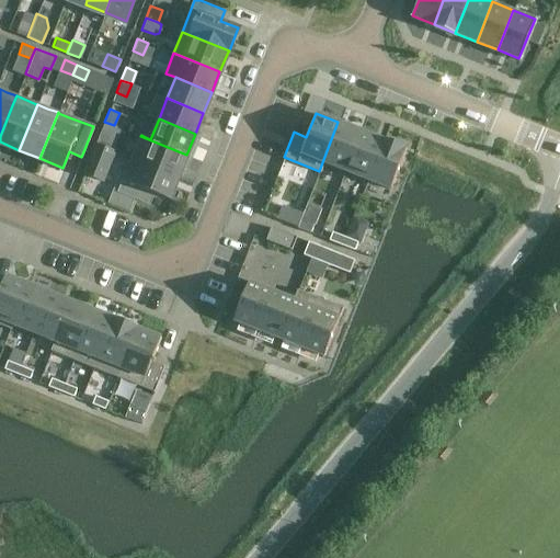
[(114,125),(104,122),(100,134),(110,138),(114,125)]
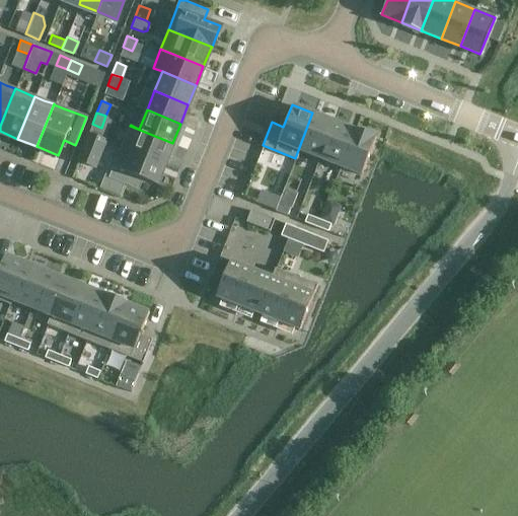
[(312,113),(295,158),(296,158),(299,149),(319,157),(334,121),(312,113)]
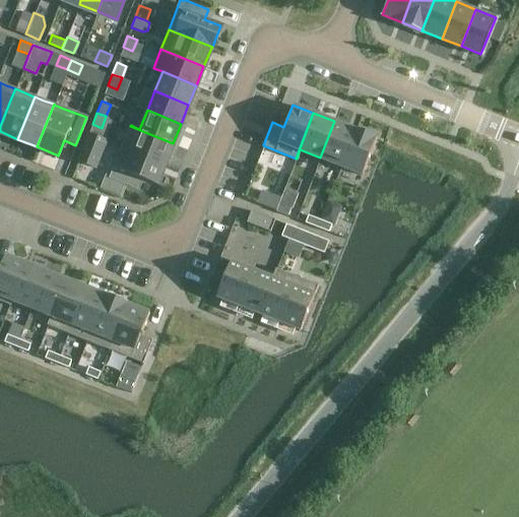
[(334,121),(320,157),(340,166),(354,129),(334,121)]
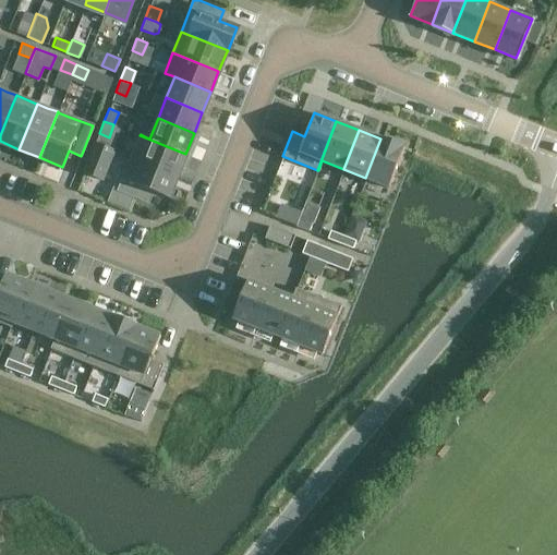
[(185,154),(140,135),(132,156),(178,175),(185,154)]
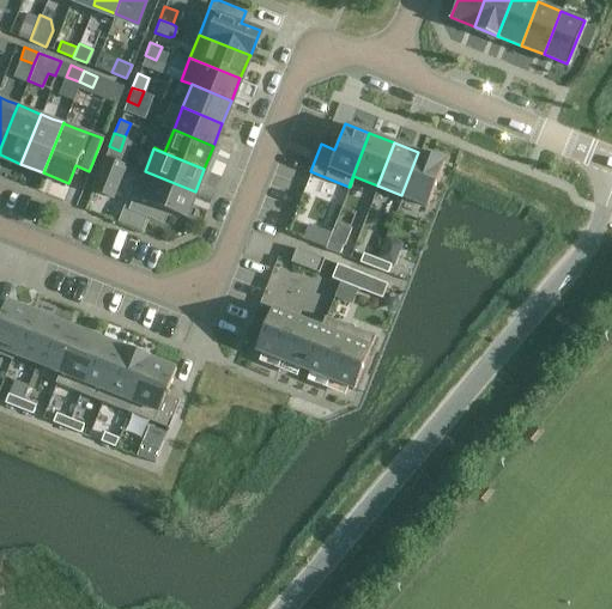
[(418,152),(401,195),(425,205),(443,162),(418,152)]
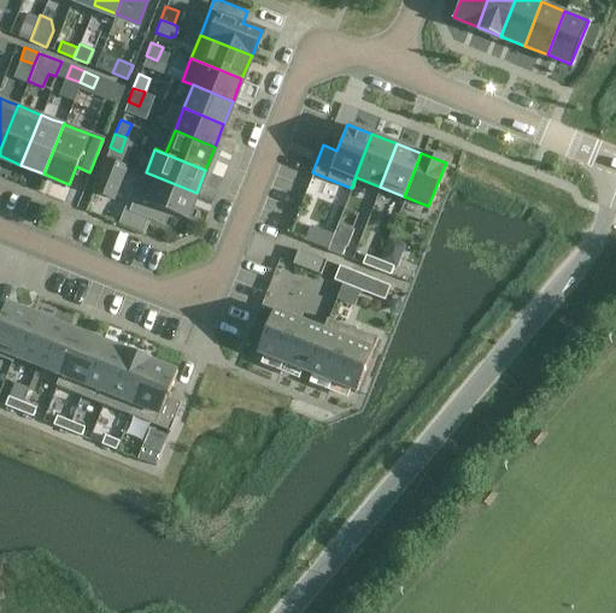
[(106,158),(94,189),(111,196),(124,165),(106,158)]
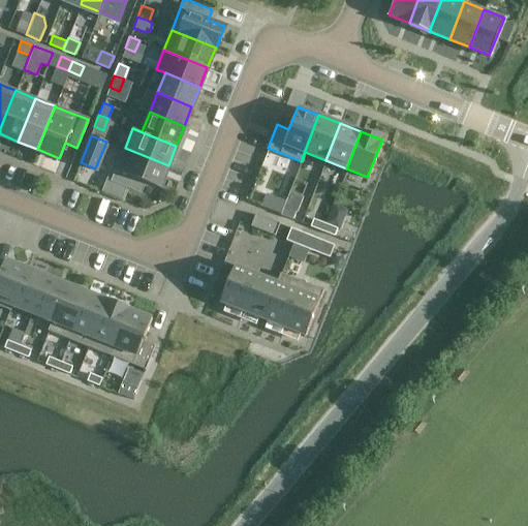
[(106,176),(100,190),(121,198),(126,185),(140,190),(144,180),(159,186),(168,165),(125,148),(113,179),(106,176)]
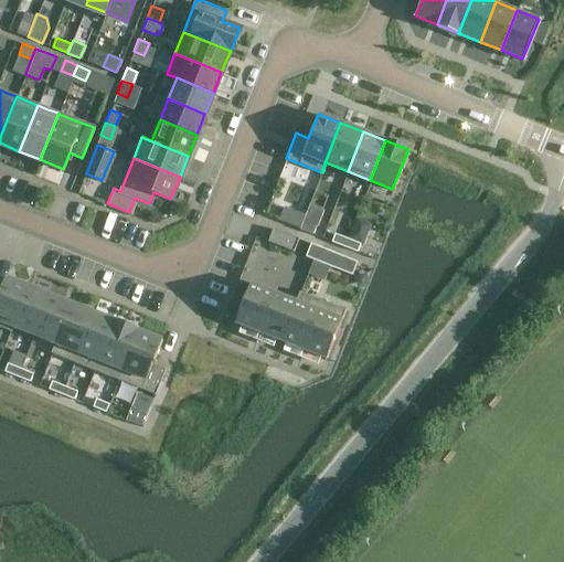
[(354,216),(347,237),(362,244),(370,223),(354,216)]
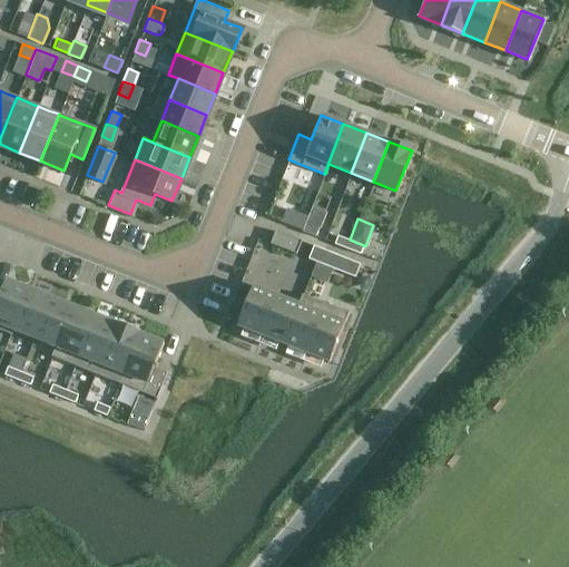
[(305,222),(302,231),(315,235),(319,227),(305,222)]
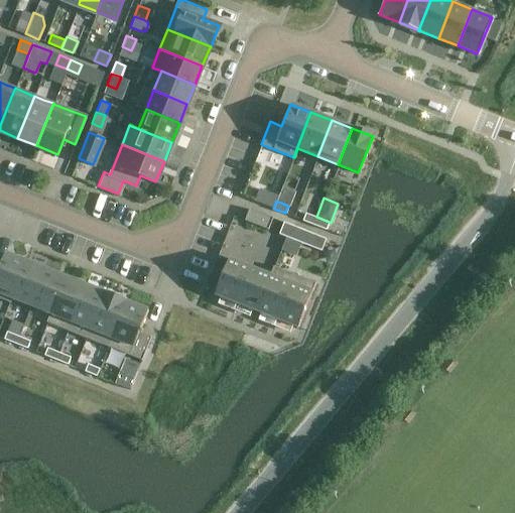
[(249,208),(244,220),(267,229),(272,217),(249,208)]
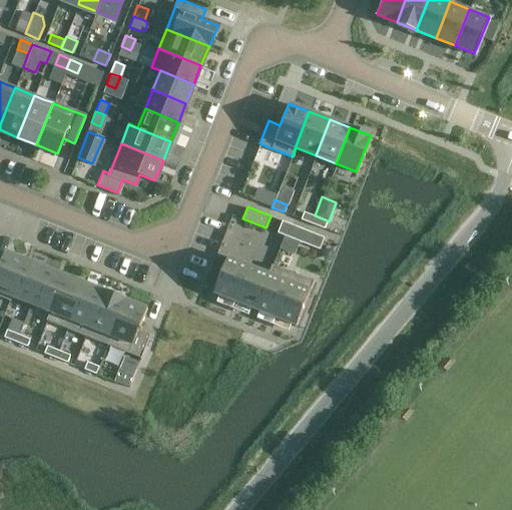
[(303,211),(300,218),(312,223),(315,215),(303,211)]
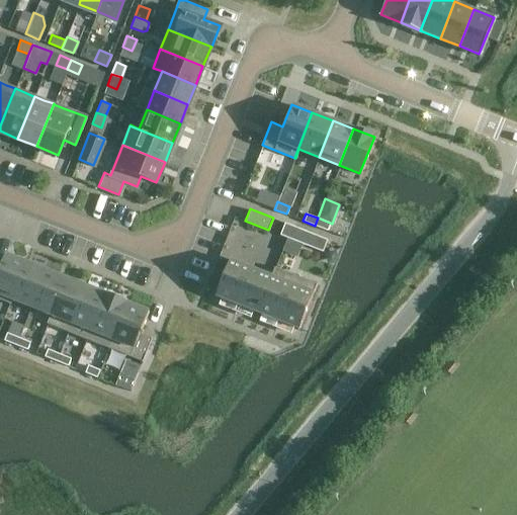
[(318,218),(315,226),(327,230),(330,223),(318,218)]
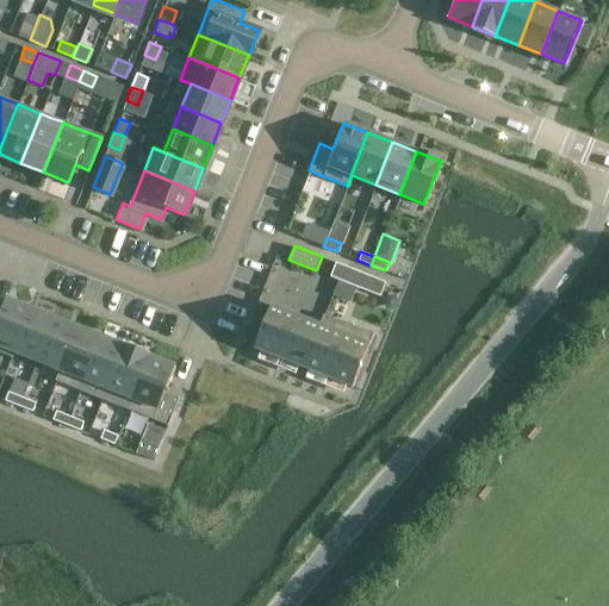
[(335,261),(329,275),(337,279),(343,264),(335,261)]
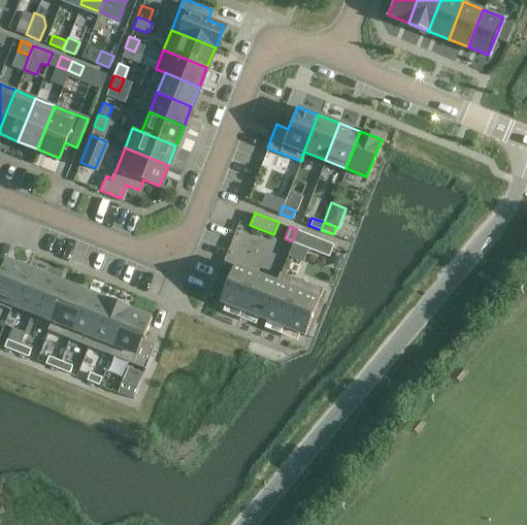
[(297,229),(292,241),(299,244),(299,243),(302,235),(304,232),(297,229)]
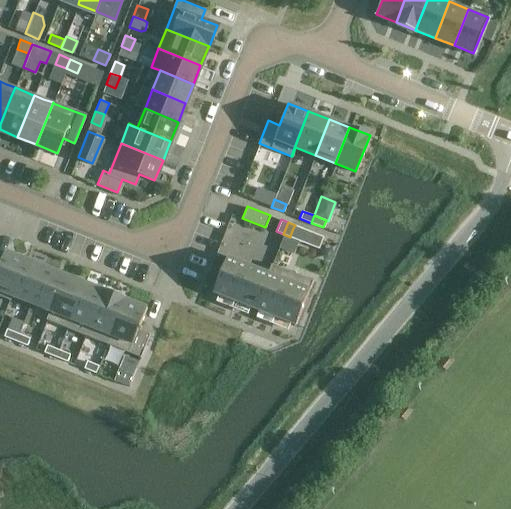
[(290,236),(290,237),(297,240),(302,228),(295,225),(293,228),(290,236)]
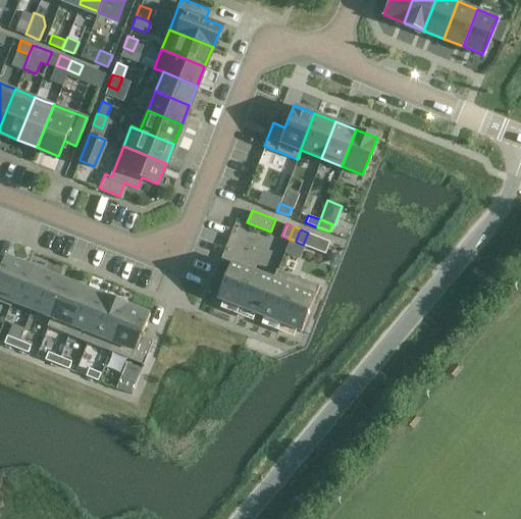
[(308,232),(303,245),(310,247),(315,236),(308,232)]
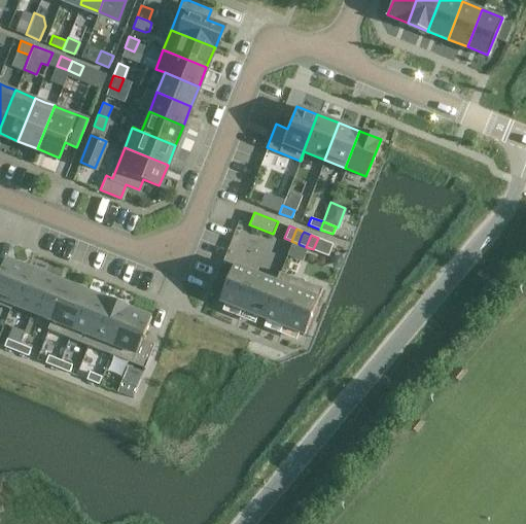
[(318,238),(313,249),(320,252),(325,240),(318,238)]
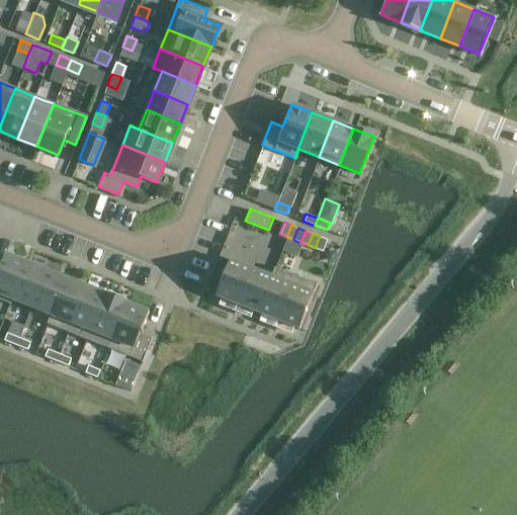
[(320,236),(315,248),(322,251),(327,239),(320,236)]
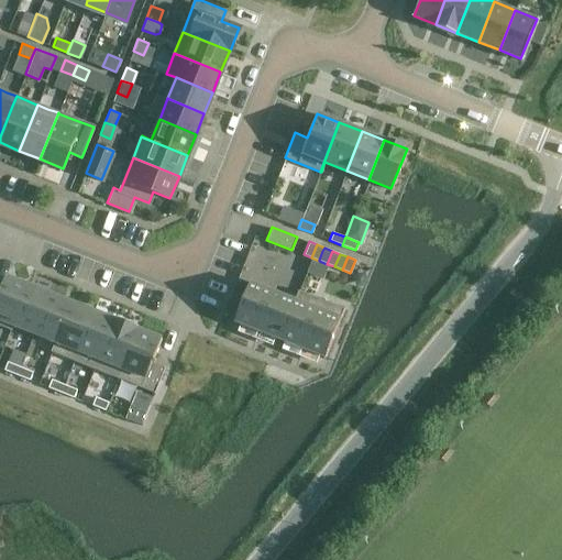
[(0,325),(10,328),(26,284),(6,275),(0,287),(0,325)]
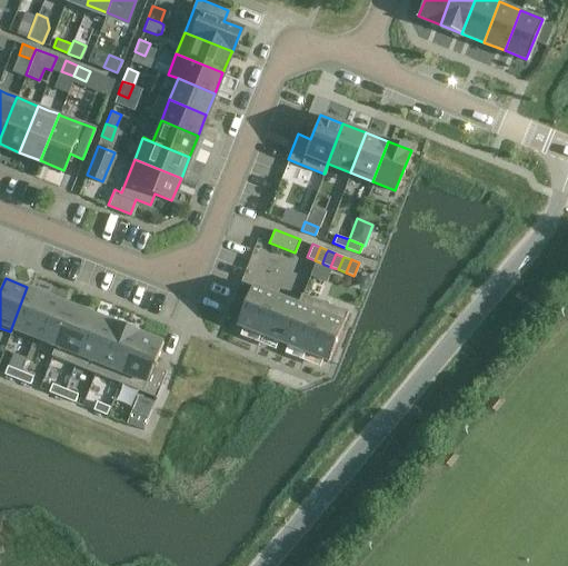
[(252,285),(236,325),(328,360),(347,311),(301,293),(297,303),(252,285)]
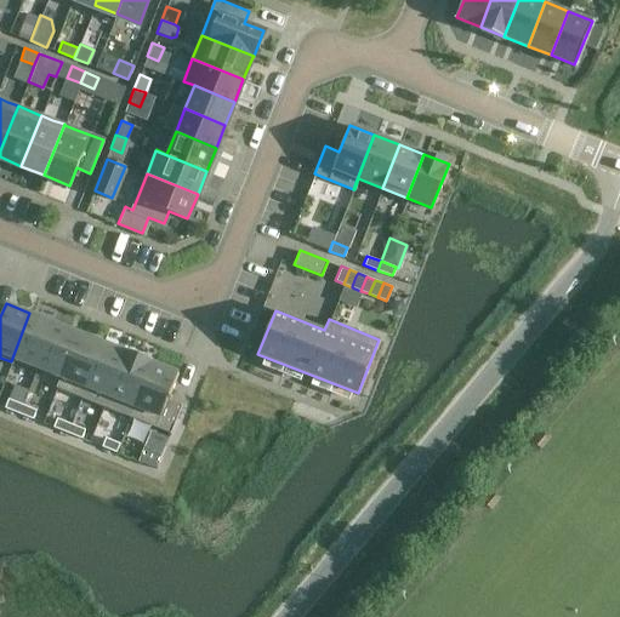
[(37,366),(55,323),(29,313),(11,361),(12,363),(13,358),(37,366)]
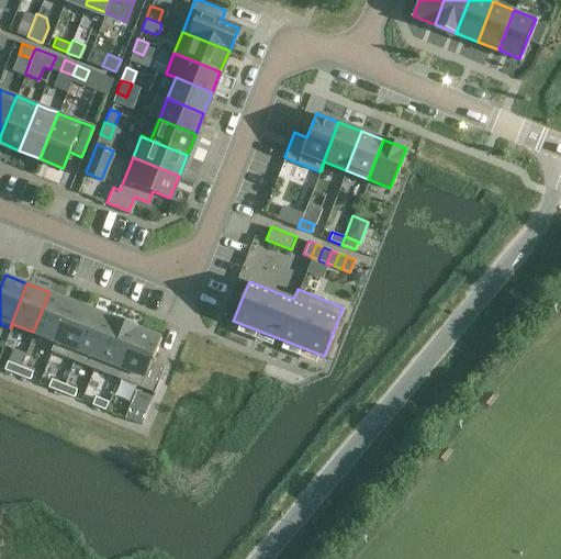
[(49,293),(34,333),(54,341),(51,350),(52,351),(71,302),(49,293)]
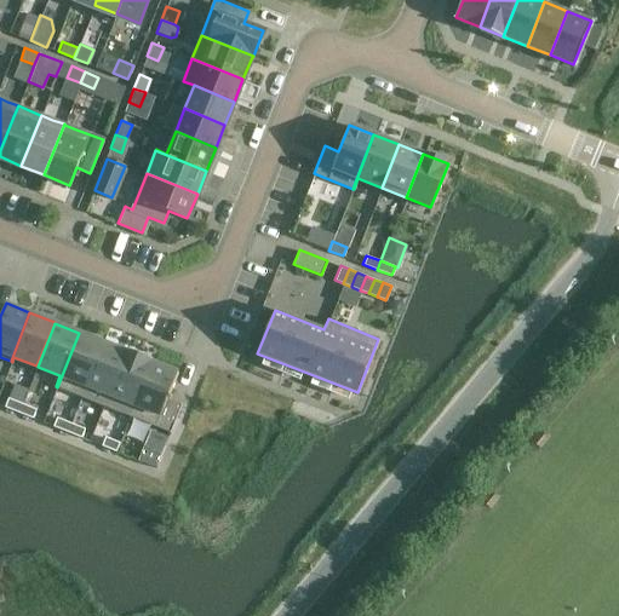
[(79,333),(57,387),(82,397),(103,343),(79,333)]
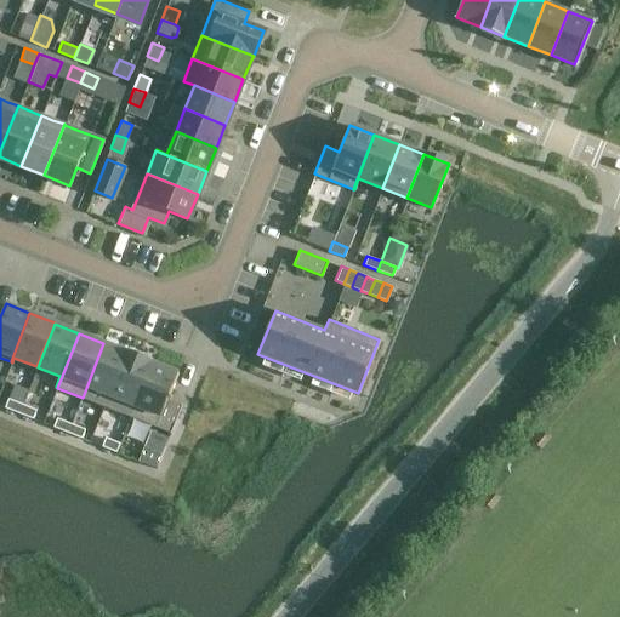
[(103,343),(83,398),(107,407),(129,353),(103,343)]
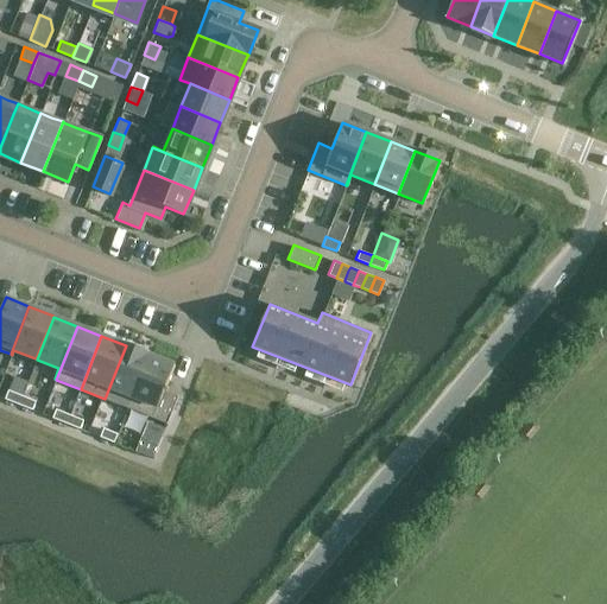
[(126,345),(105,399),(128,408),(150,355),(126,345)]
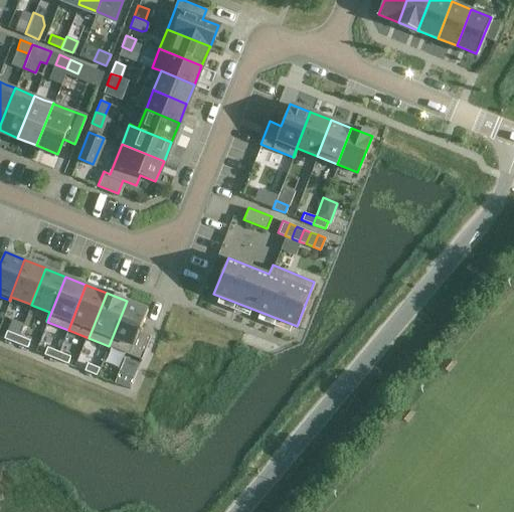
[(127,301),(109,346),(141,358),(150,335),(139,331),(147,309),(127,301)]
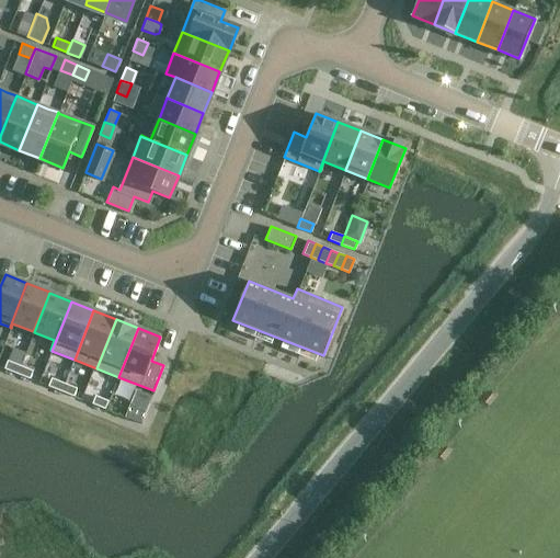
[(7,360),(3,368),(16,373),(20,365),(7,360)]
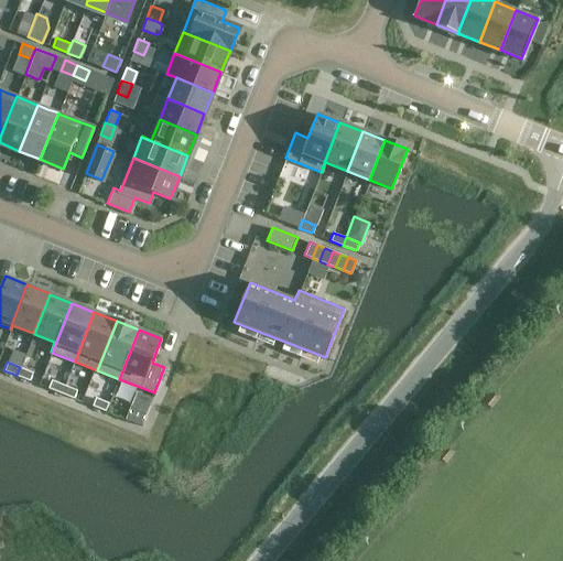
[(20,367),(17,375),(29,380),(32,373),(20,367)]
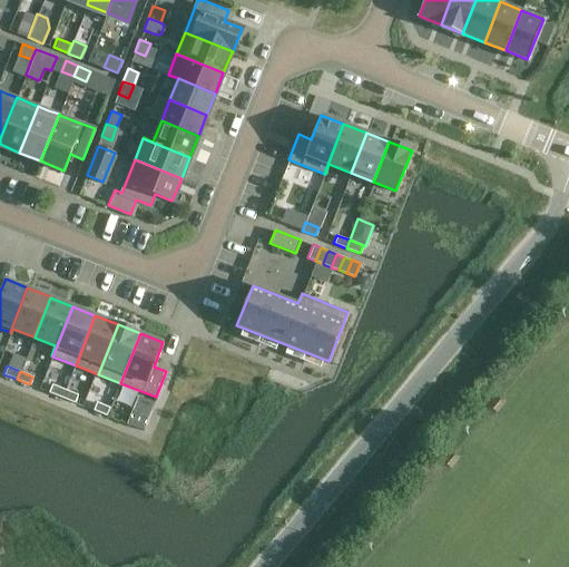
[(51,383),(48,392),(61,397),(65,389),(51,383)]
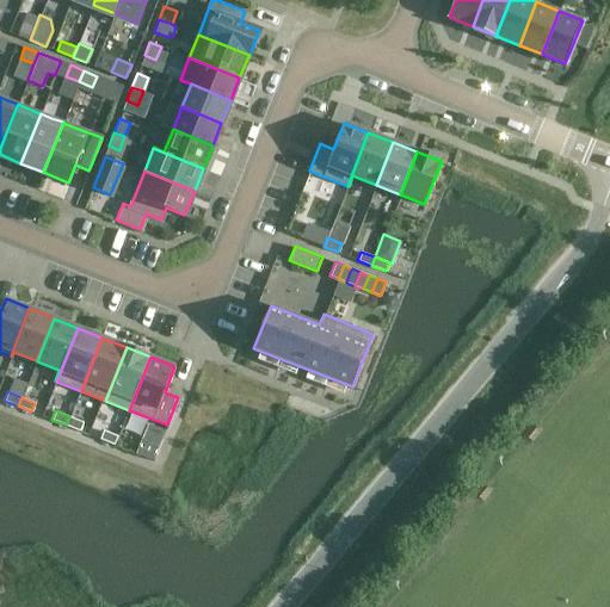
[(69,416),(66,425),(79,431),(82,421),(69,416)]
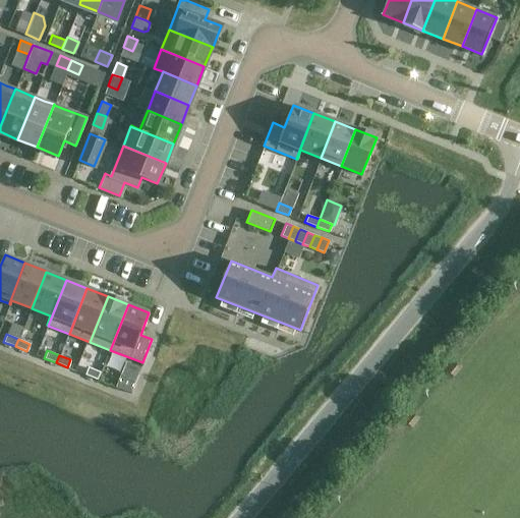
[(88,366),(84,375),(97,379),(100,371),(88,366)]
